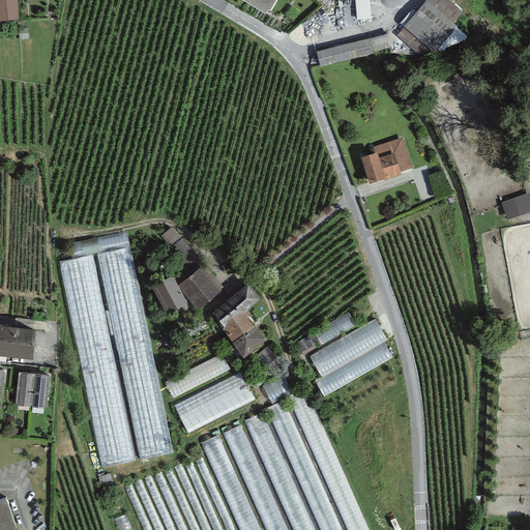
[(0,0),(0,20),(20,19),(17,0),(0,0)]
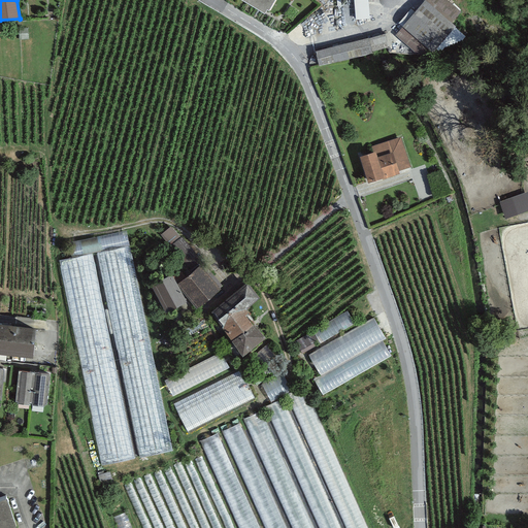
[(354,0),(356,19),(369,18),(367,0),(354,0)]
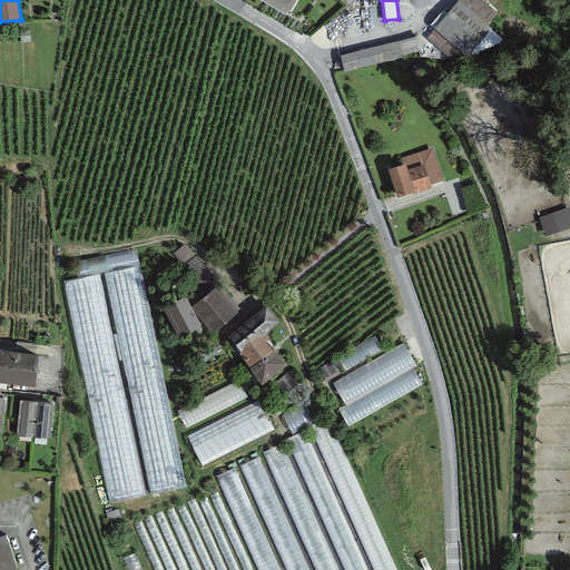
[(484,0),(457,0),(426,37),(451,58),(467,55),(491,27),(488,23),(498,11),(484,0)]
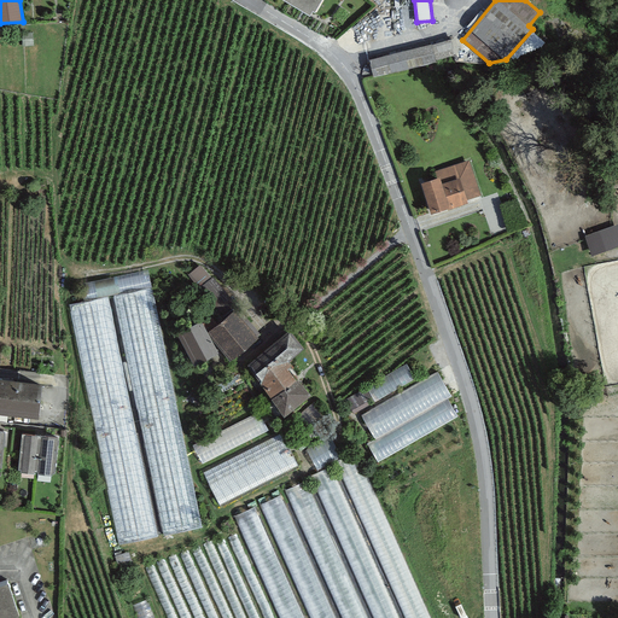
[(455,36),(369,59),(374,75),(459,52),(455,36)]
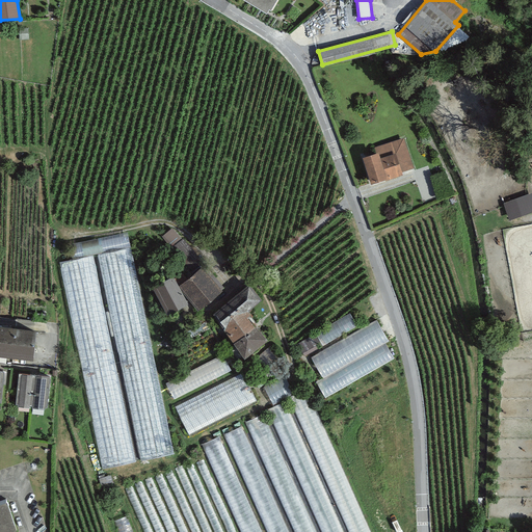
[(377,147),(378,150),(362,156),(371,182),(384,178),(386,179),(402,174),(402,171),(414,167),(404,137),(377,147)]
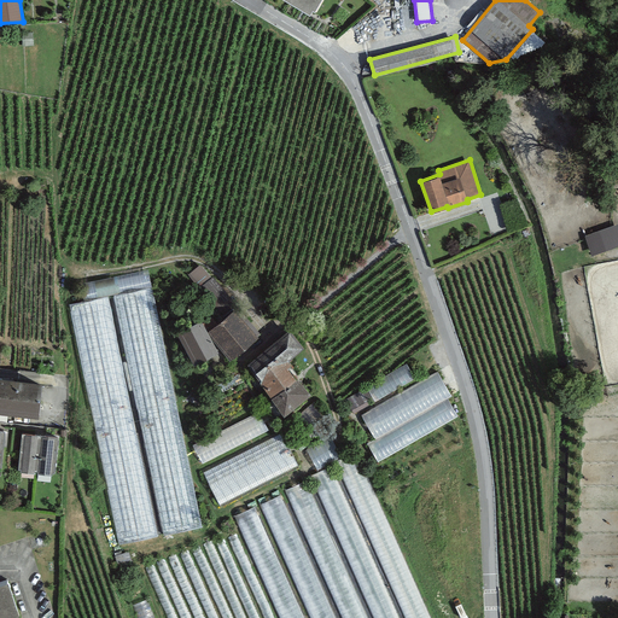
[(617,223),(617,225),(586,235),(593,252),(617,243),(617,223)]
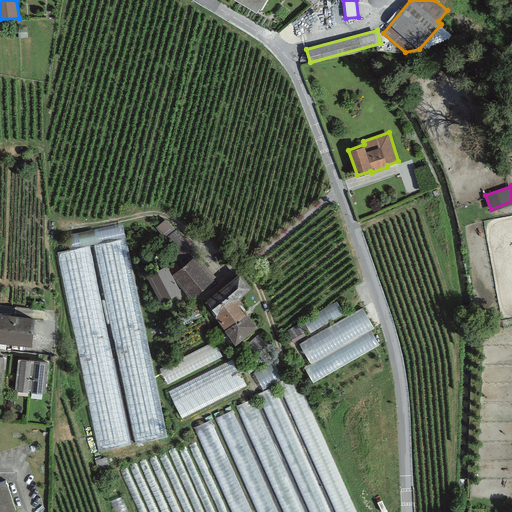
[(122,223),(65,234),(68,248),(56,251),(98,451),(167,437),(122,223)]
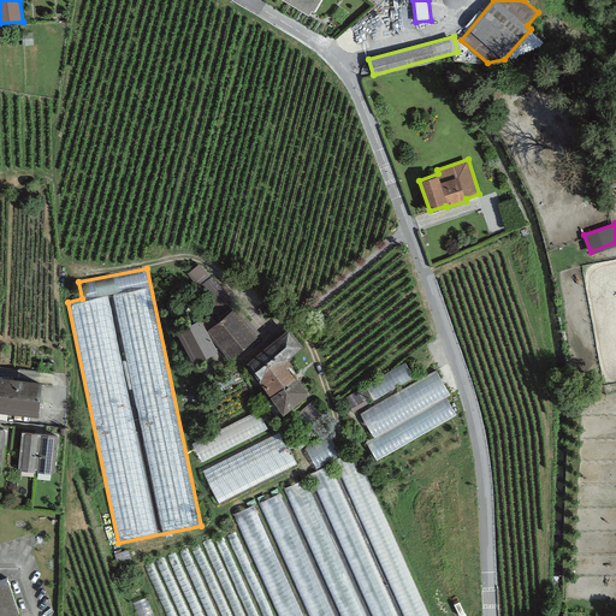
[(232,311),(209,330),(231,354),(254,336),(232,311)]
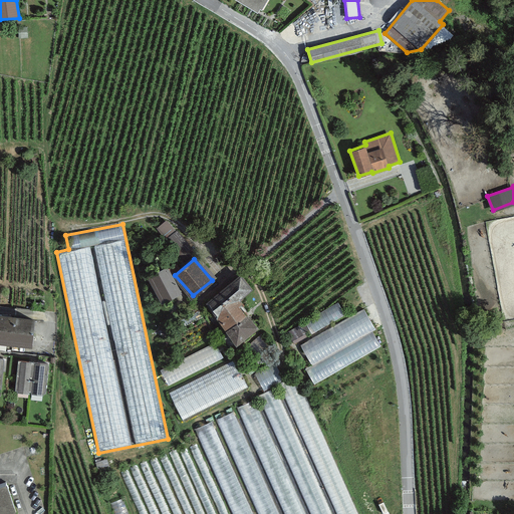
[(182,291),(168,265),(148,276),(162,302),(182,291)]
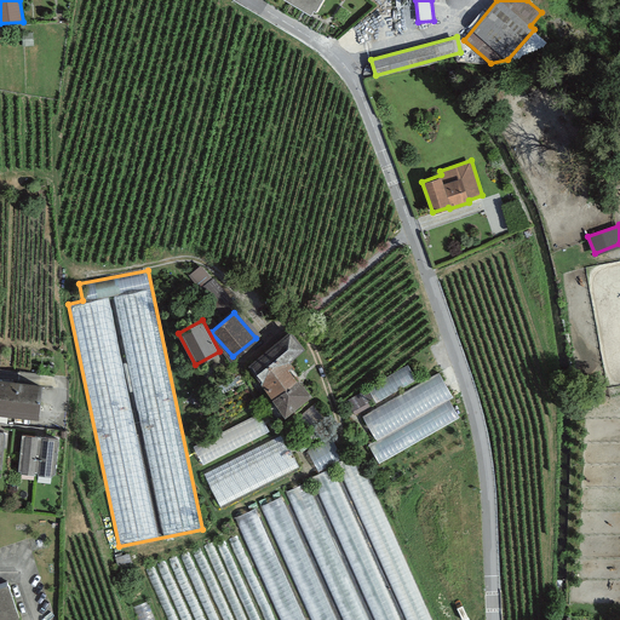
[(291,329),(247,365),(286,414),(310,394),(298,379),(297,379),(288,368),(292,365),(288,361),(305,348),(291,329)]
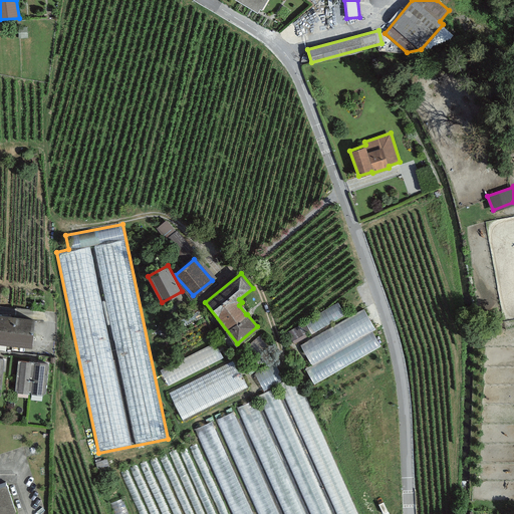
[(339,300),(287,331),(314,384),(384,344),(365,308),(348,315),(339,300)]
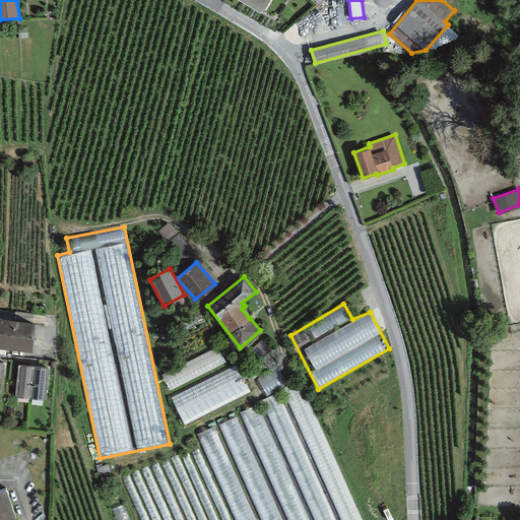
[(0,317),(0,344),(31,348),(35,321),(0,317)]
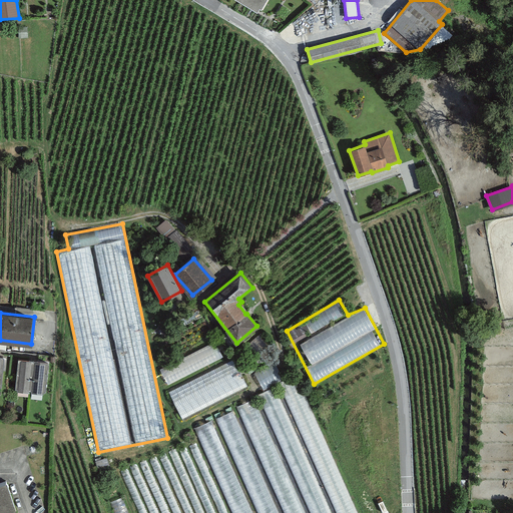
[(214,342),(159,369),(180,421),(248,387),(233,354),(223,359),(214,342)]
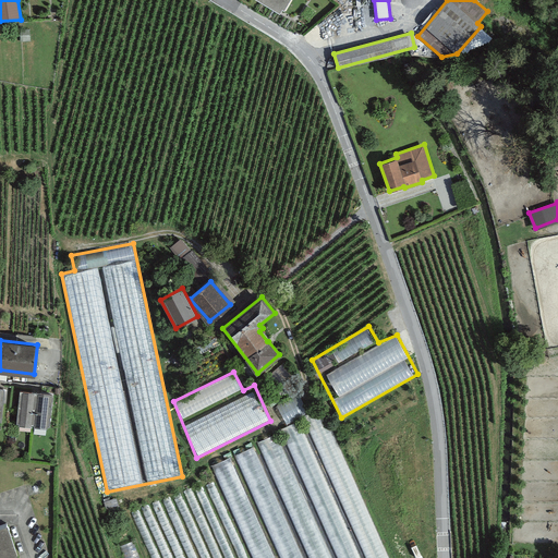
[(33,424),(37,391),(20,389),(16,422),(19,422),(17,425),(32,426),(32,424),(33,424)]
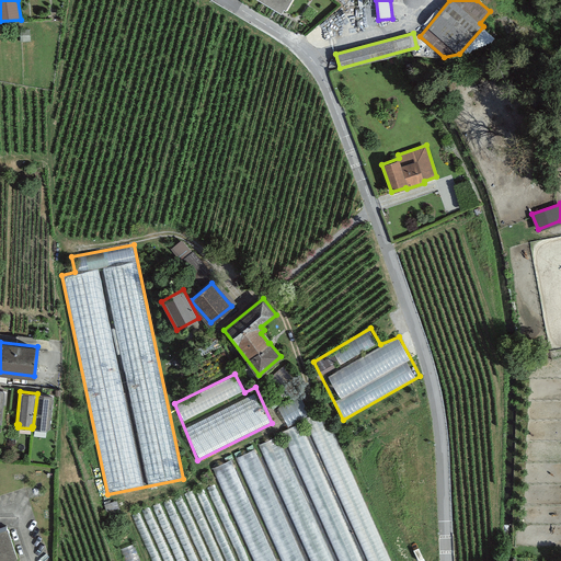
[(53,395),(37,393),(33,426),(33,428),(47,430),(47,427),(49,427),(53,395)]
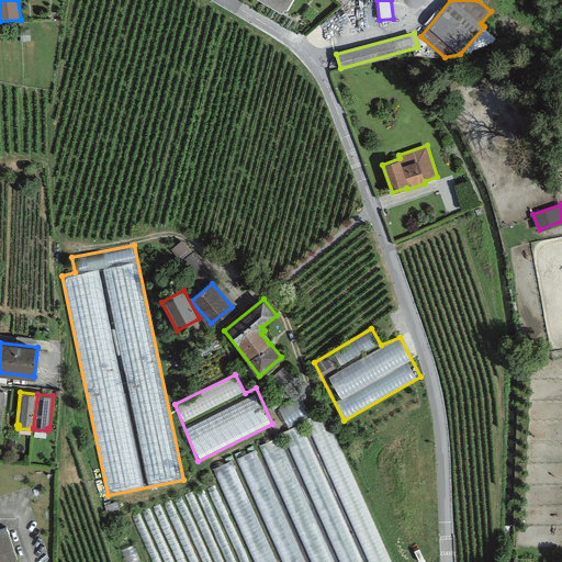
[(393,561),(326,406),(200,475),(238,561),(393,561)]
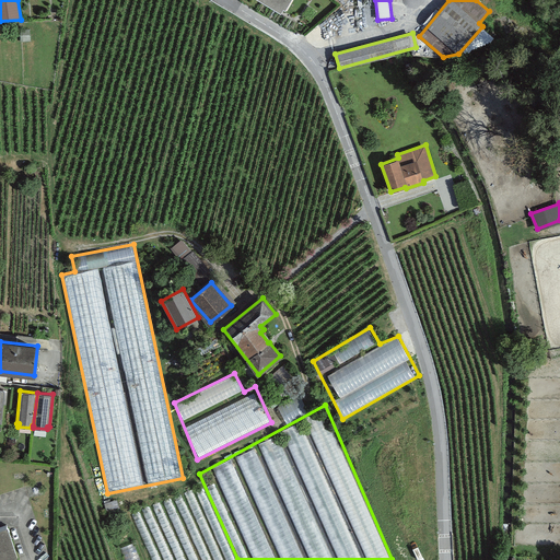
[(298,406),(286,406),(286,418),(298,417),(298,406)]
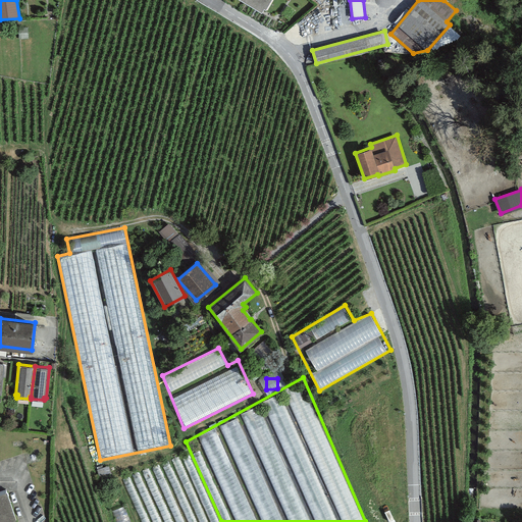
[(0,521),(18,521),(7,487),(0,488),(0,521)]
